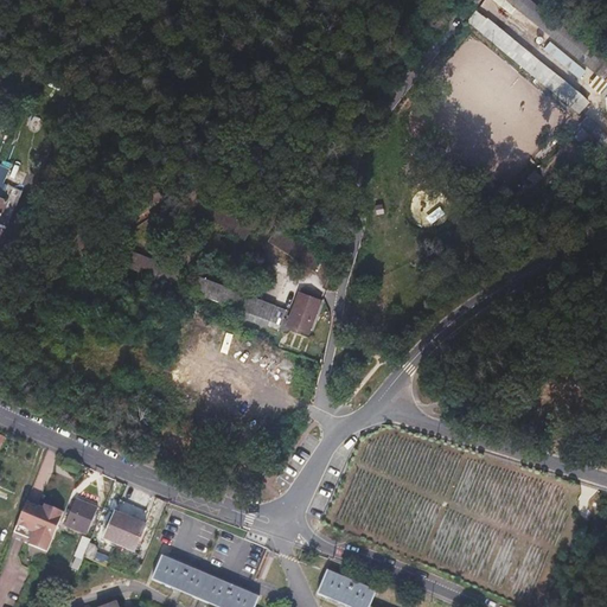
[(606,62),(600,56),(590,48),(557,21),(531,0),(503,0),(502,1),(510,8),(515,4),(592,66),(601,74),(593,84),(606,96),(606,115),(606,114),(606,62)]
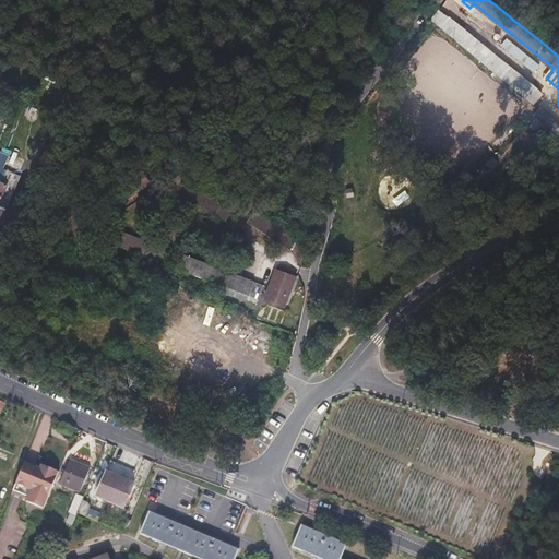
[(539,93),(437,9),(430,19),(532,102),(539,93)]
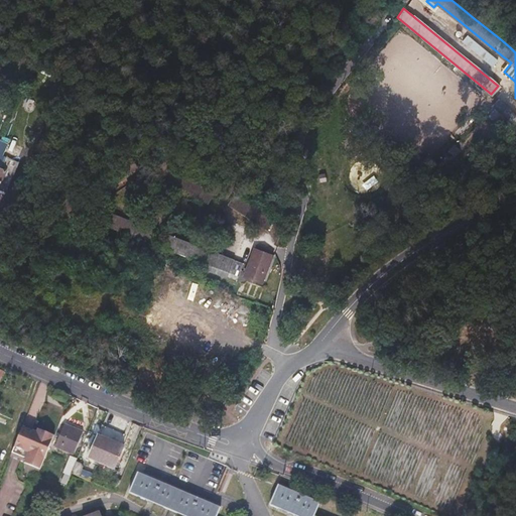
[(462,43),(488,65),(494,57),(468,36),(462,43)]
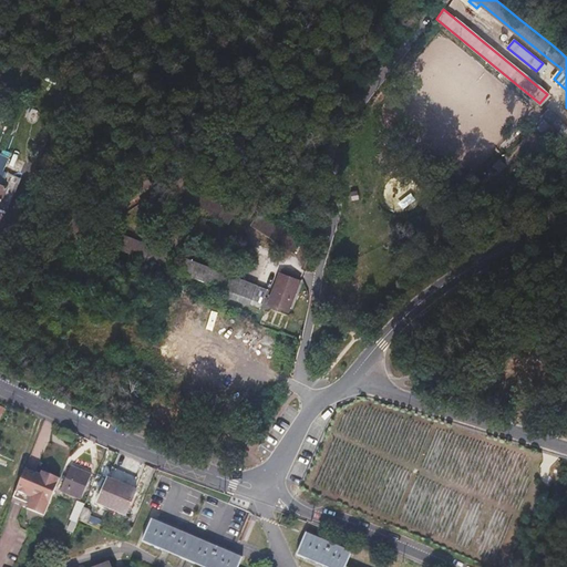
[(20,62),(22,57),(12,52),(10,58),(20,62)]
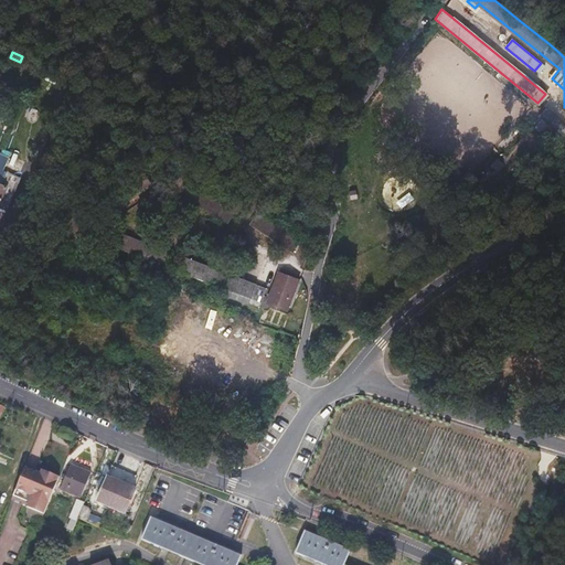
[(41,65),(22,56),(20,62),(18,64),(38,73),(41,65)]
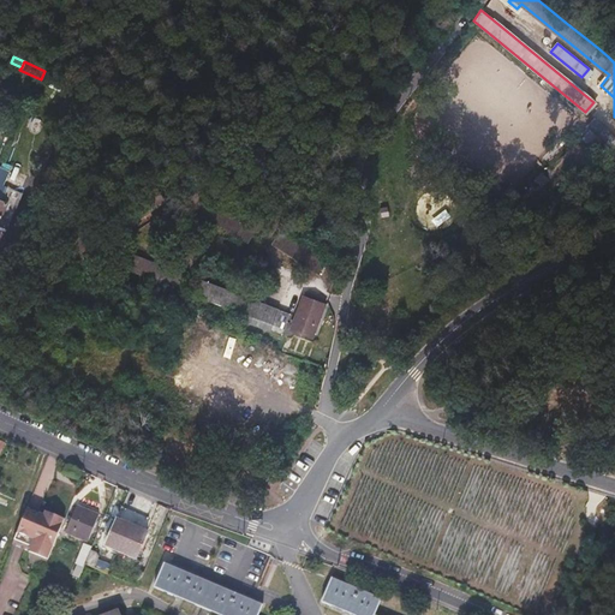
[(4,166),(0,173),(0,225),(7,228),(19,204),(19,203),(24,193),(5,184),(12,169),(4,166)]
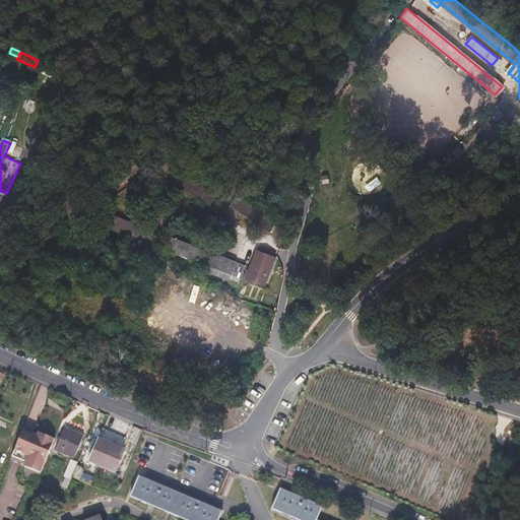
[(159,174),(209,206),(217,194),(200,183),(206,175),(173,152),(159,174)]
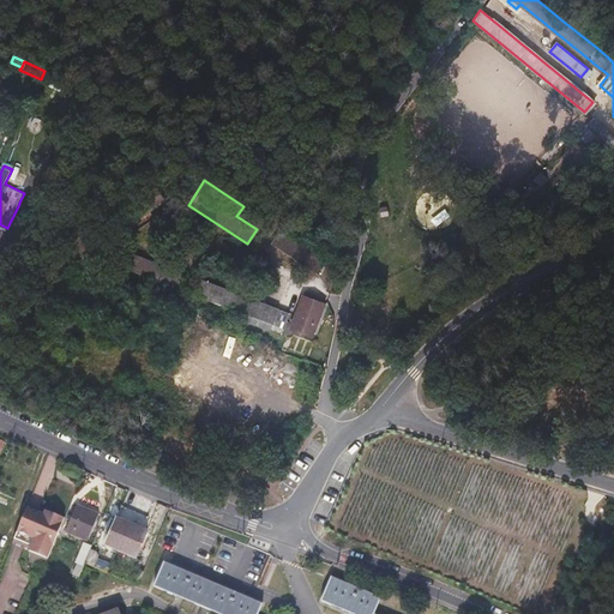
[(271,245),(318,275),(329,259),(281,229),(271,245)]
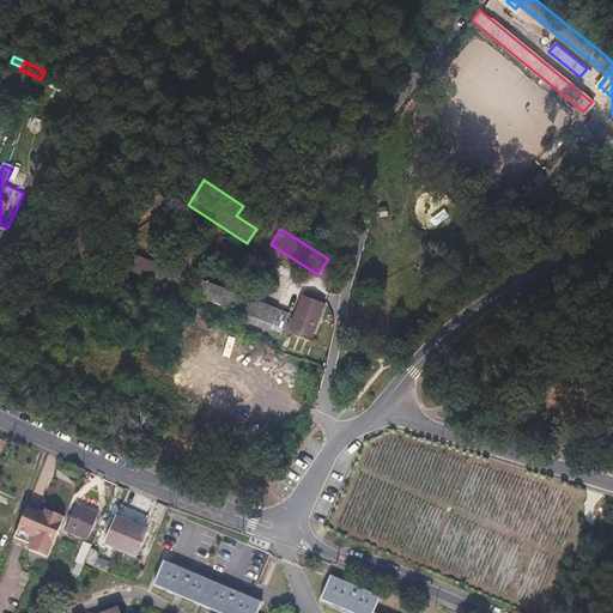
[(329,230),(325,247),(340,252),(346,235),(329,230)]
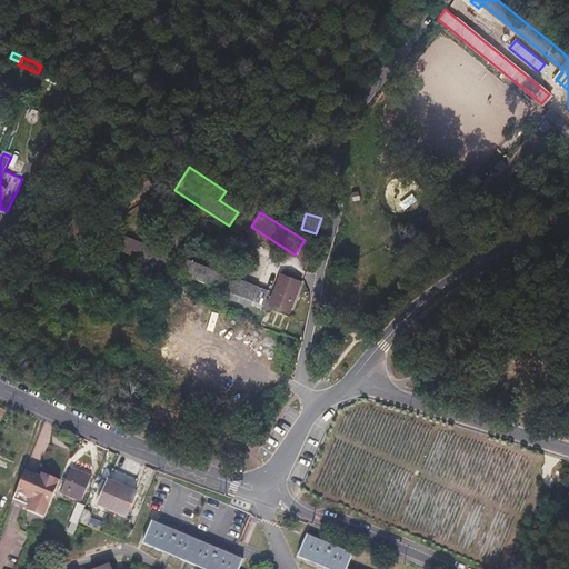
[(171,255),(119,237),(113,250),(167,268),(171,255)]
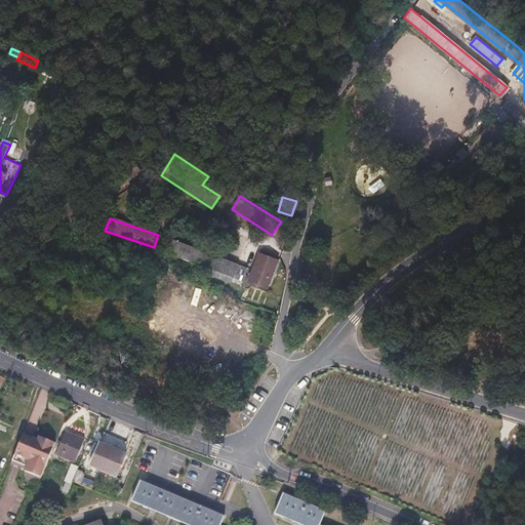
[(101,236),(97,242),(112,248),(115,241),(101,236)]
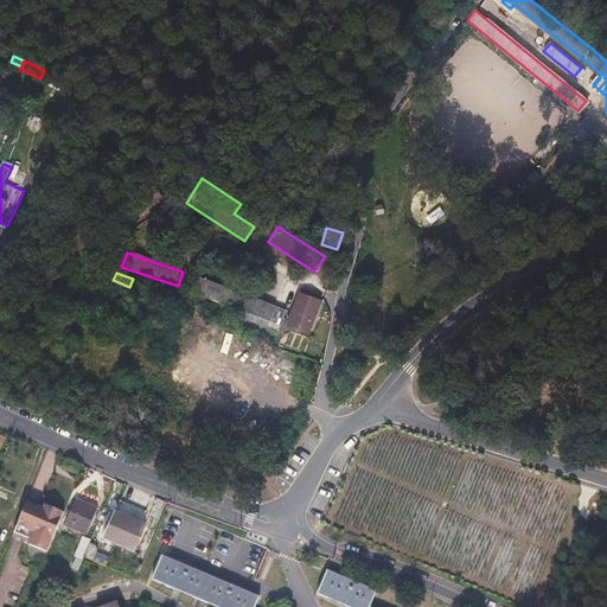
[(287,311),(198,276),(193,292),(246,312),(243,319),(267,328),(269,321),(281,326),(287,311)]
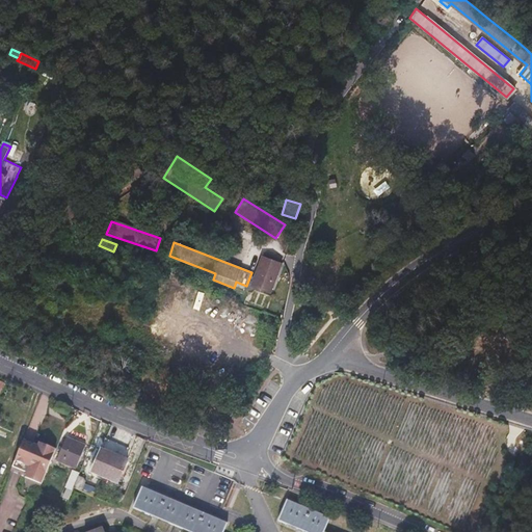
[(283,264),(262,256),(250,286),(270,294),(283,264)]
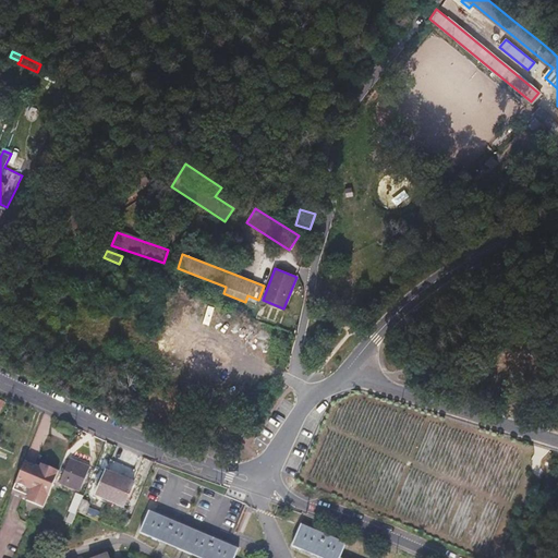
[(73,426),(61,421),(59,426),(70,432),(73,426)]
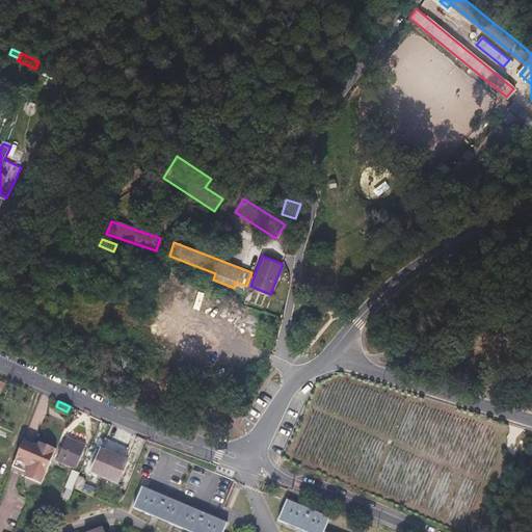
[(106,432),(89,472),(118,484),(135,446),(106,432)]
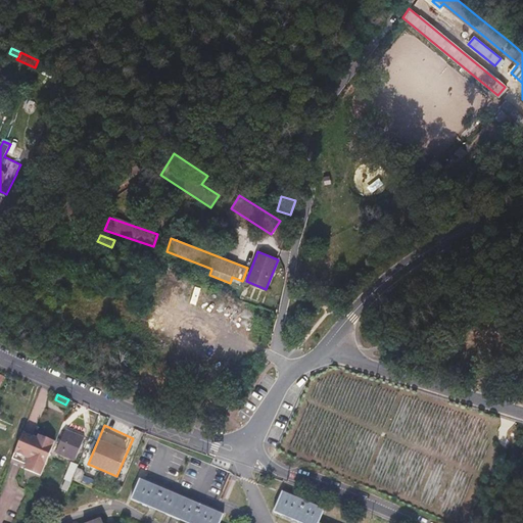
[(57,453),(77,460),(85,437),(68,431),(65,430),(57,453)]
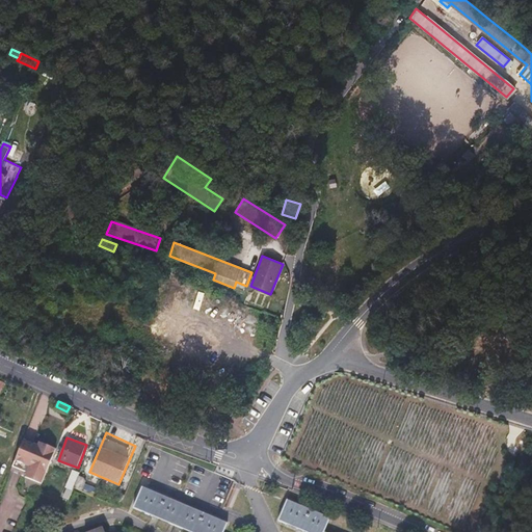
[(33,443),(32,444),(22,440),(10,472),(25,478),(24,486),(36,490),(55,448),(38,441),(37,445),(33,443)]
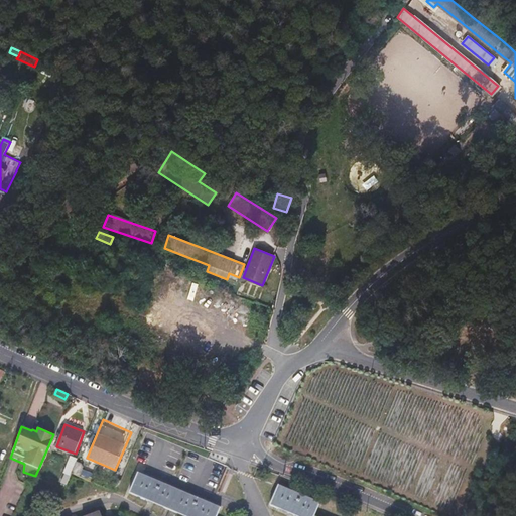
[(58,484),(63,486),(72,467),(65,464),(60,474),(62,475),(58,484)]
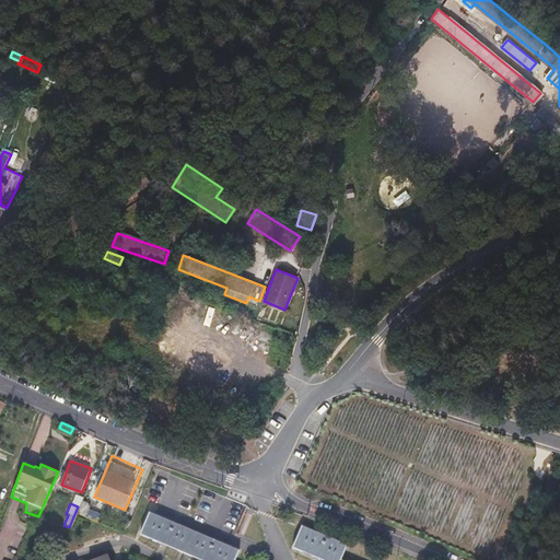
[(236,559),(241,551),(150,513),(141,535),(200,559),(236,559)]
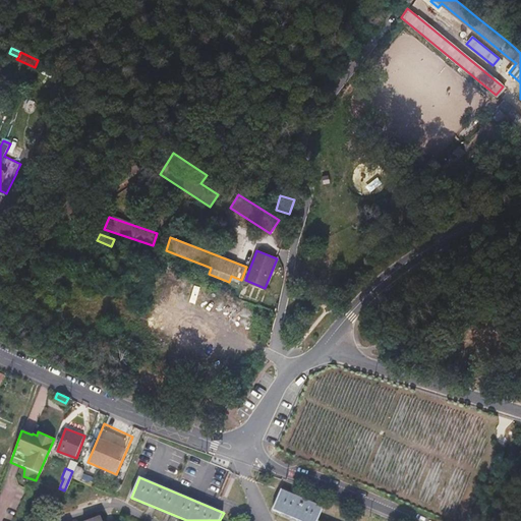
[(108,494),(116,497),(121,483),(114,480),(108,494)]
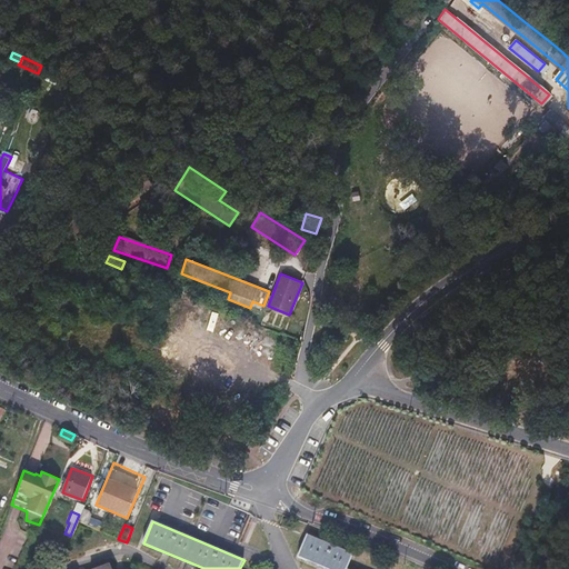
[(353,552),(308,535),(299,557),(327,568),(350,568),(347,568),(353,552)]
